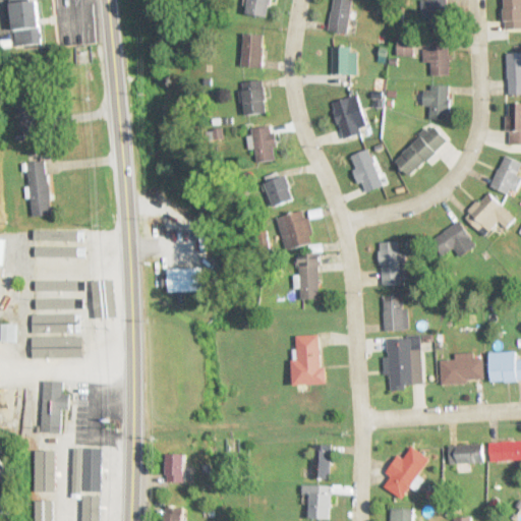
[(39,0),(16,0),(11,0),(12,31),(25,30),(26,42),(41,41),(39,0)]
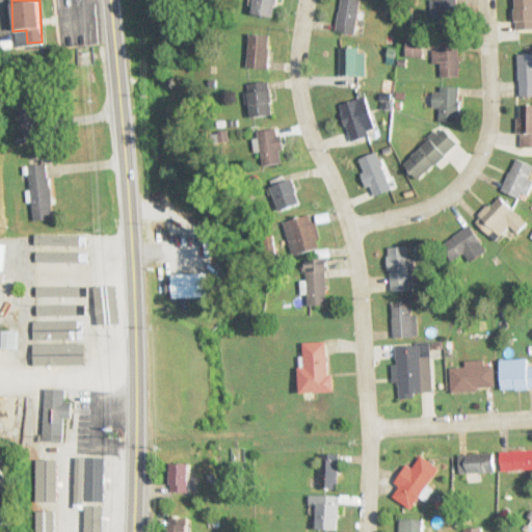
[(276,0),(255,0),(254,15),(274,18),(276,0)]
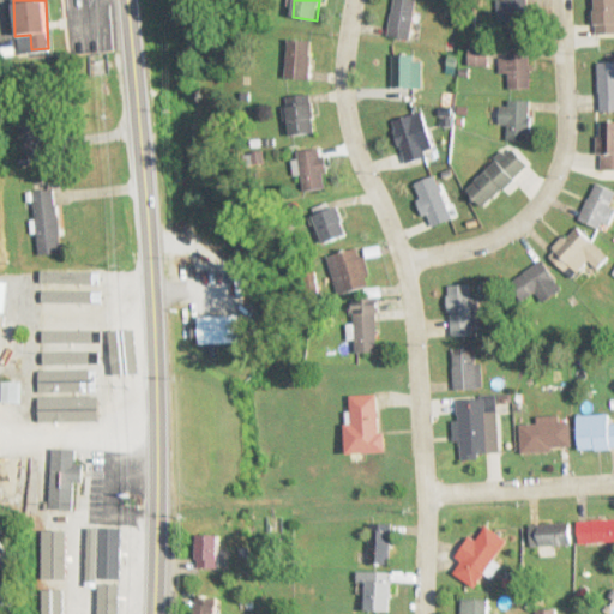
[(395,0),(389,36),(410,40),(417,0),(395,0)]
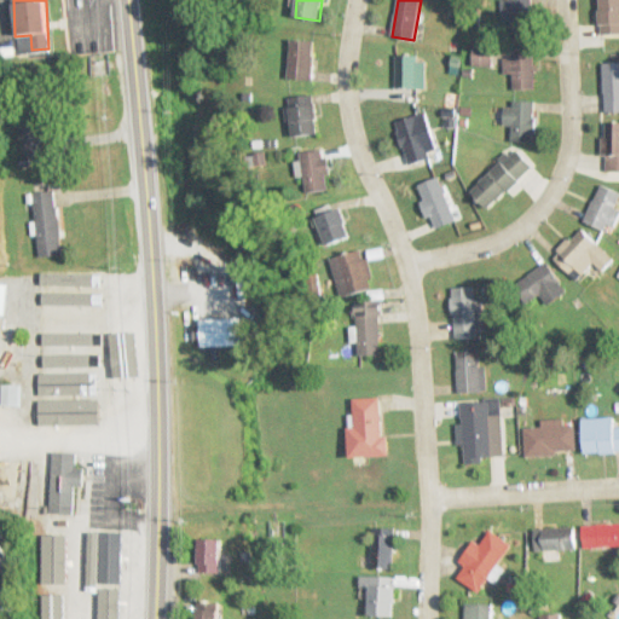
[(510,0),(512,38),(531,38),(530,0),(510,0)]
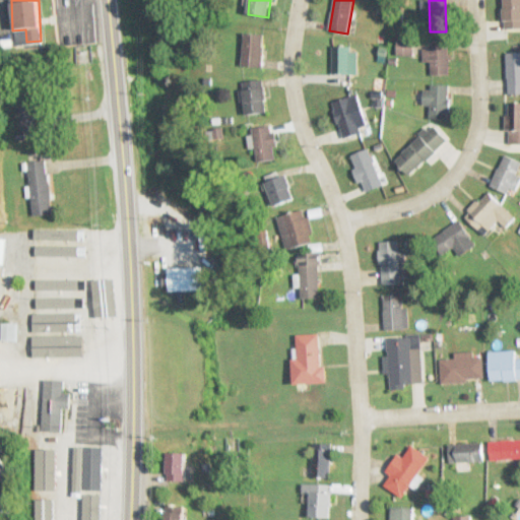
[(519,0),(504,0),(505,28),(519,28),(519,0)]
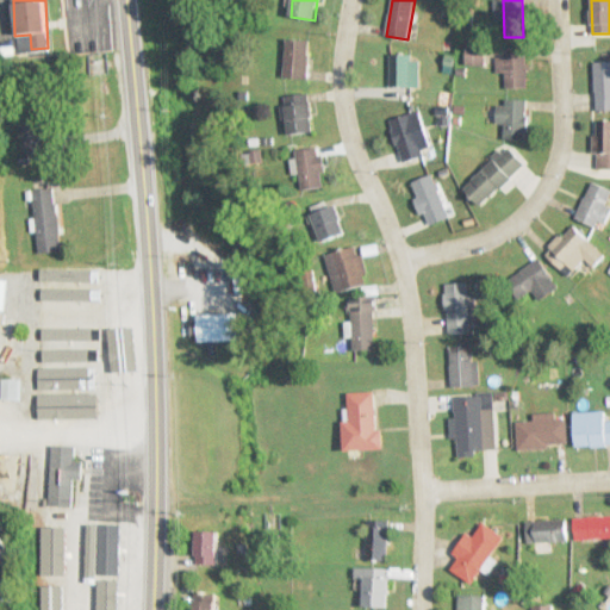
[(285,79),(309,79),(309,39),(285,39),(285,79)]
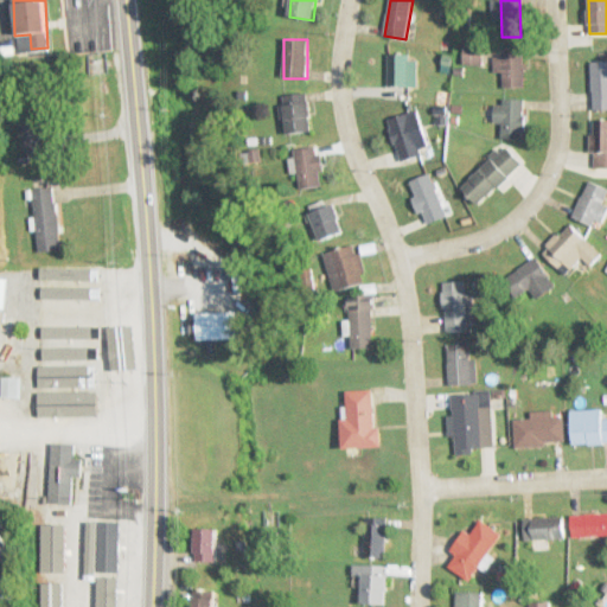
[(524,87),(524,56),(494,56),(494,75),(504,75),(504,87),(524,87)]
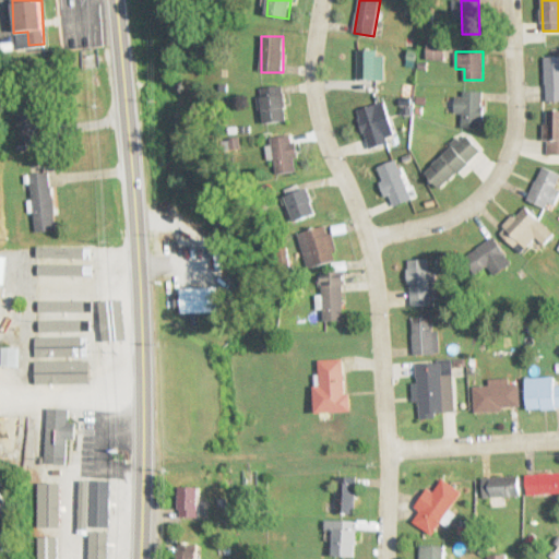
[(558,56),(546,56),(546,100),(558,100),(558,56)]
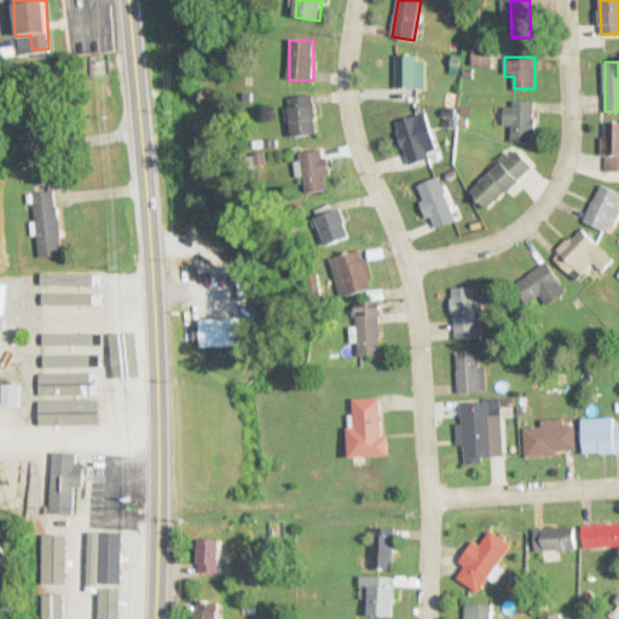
[(290,136),(318,134),(316,94),(288,97),(290,136)]
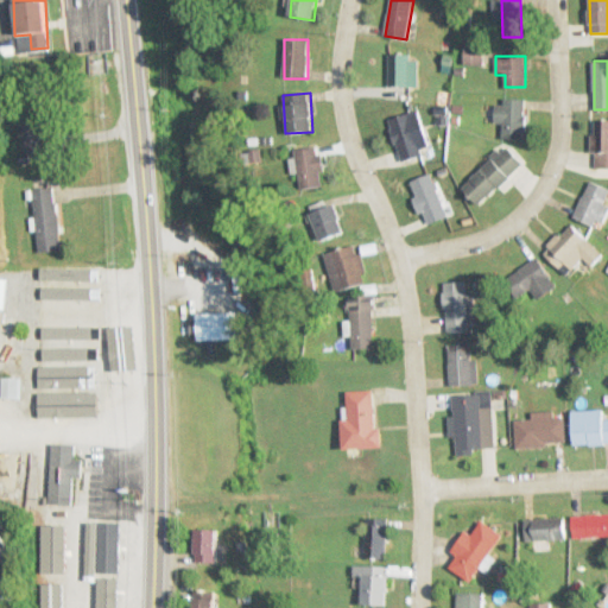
[(525,100),(495,100),(495,122),(505,122),(505,138),(525,138),(525,100)]
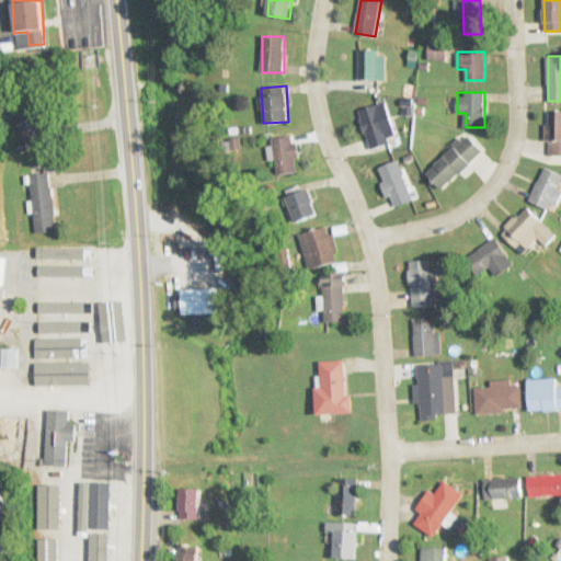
[(359,110),(370,149),(390,144),(385,125),(392,123),(389,110),(381,112),(379,104),(359,110)]
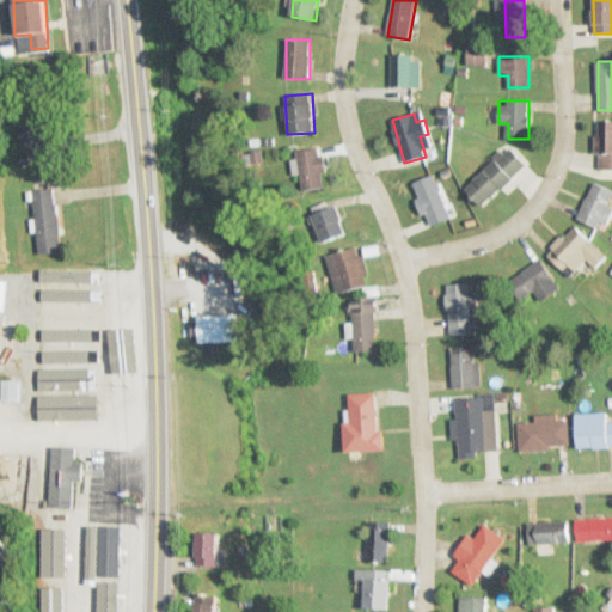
[(611,121),(598,121),(598,169),(611,169),(611,121)]
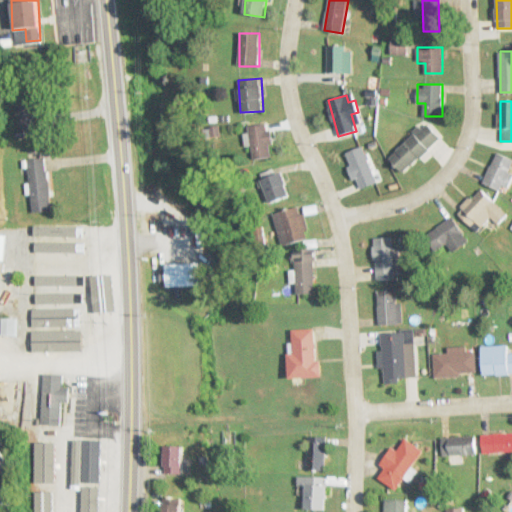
[(404,172),(441,137),(426,122),(389,156),(404,172)]
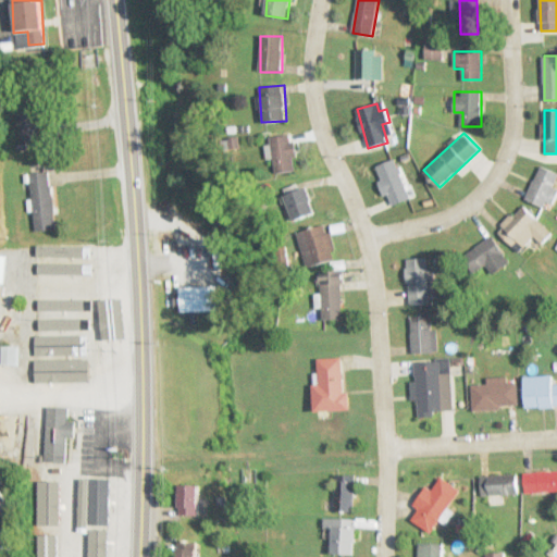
[(296,171),(294,135),(272,136),(274,172),(296,171)]
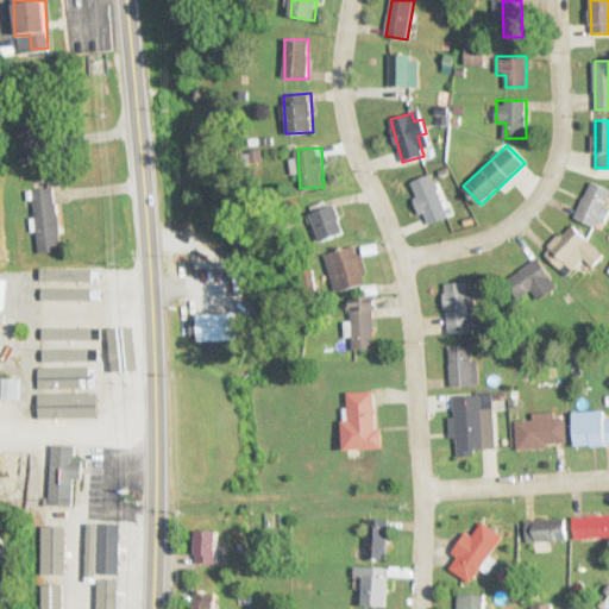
[(450,218),(434,174),(412,181),(426,226),(450,218)]
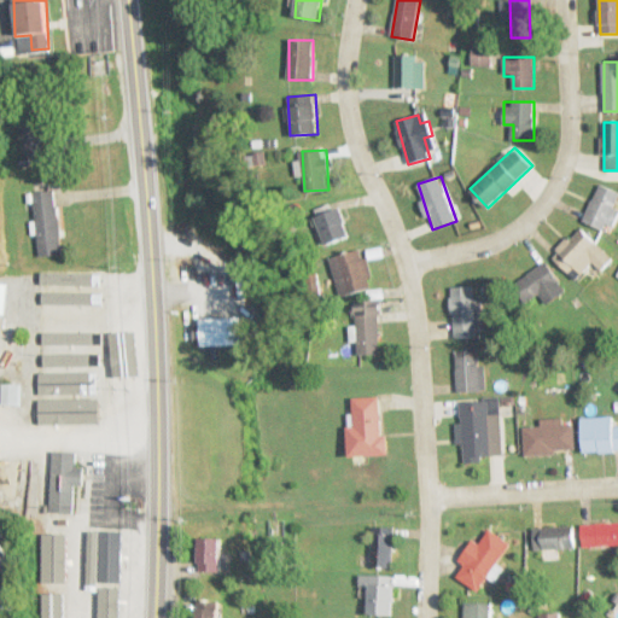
[(606,231),(617,202),(617,190),(600,184),(584,221),(606,231)]
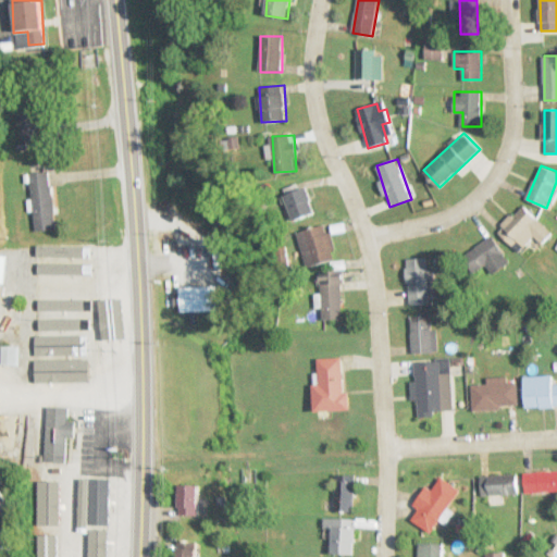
[(51,171),(31,173),(35,231),(56,229),(51,171)]
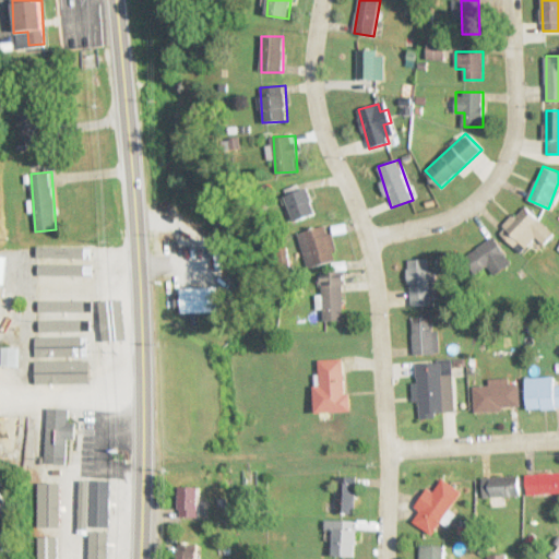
[(317,213),(307,185),(284,192),(294,221),(317,213)]
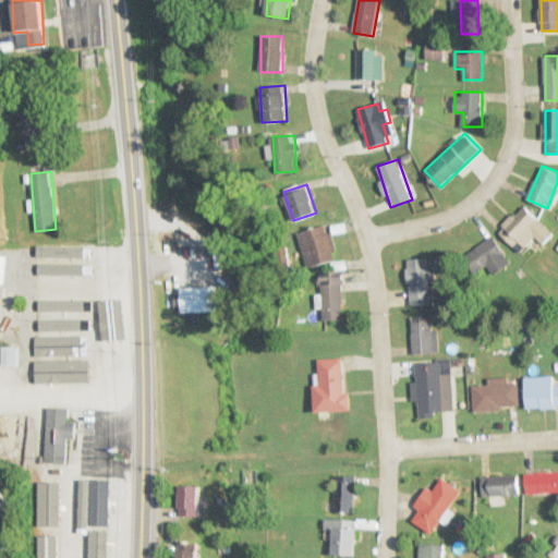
[(554,233),(524,205),(499,231),(516,247),(530,232),(543,244),(554,233)]
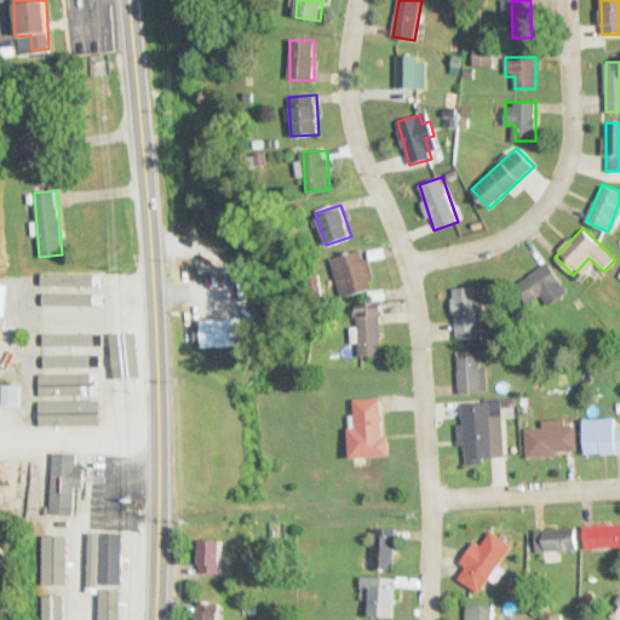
[(332,257),(340,296),(373,288),(365,250),(332,257)]
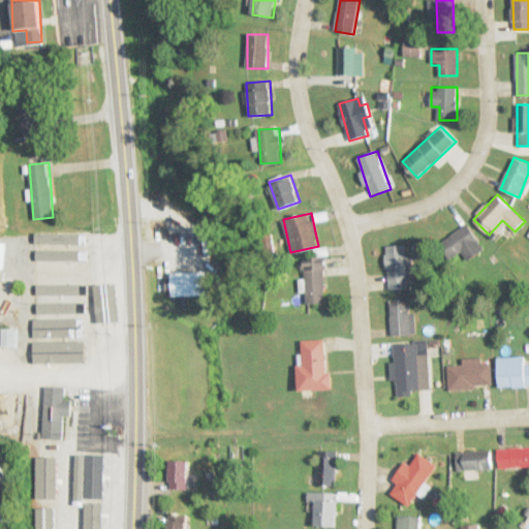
[(468,260),(485,249),(468,224),(438,245),(449,260),(462,252),(468,260)]
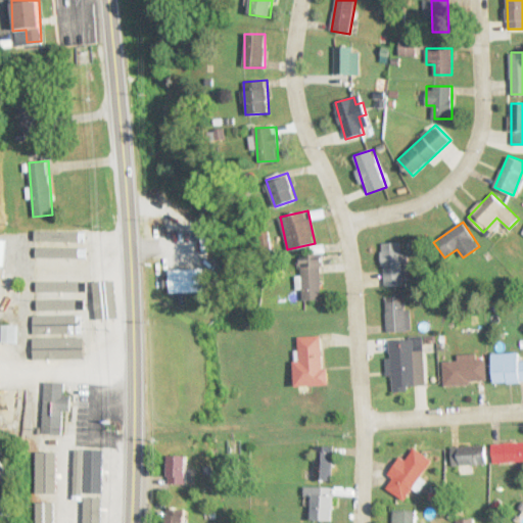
[(85,245),(85,234),(35,234),(35,245),(85,245)]
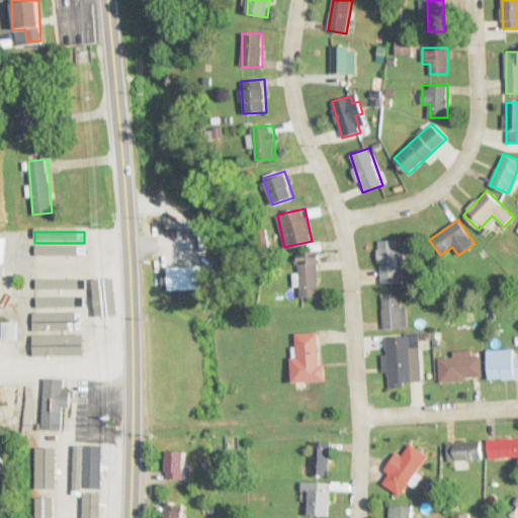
[(402,240),(381,240),(381,282),(402,282),(402,240)]
